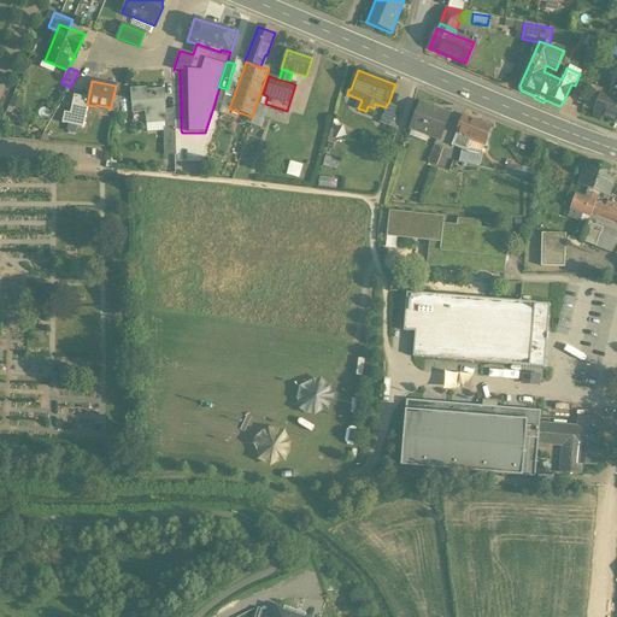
[(616,94),(616,99),(600,94),(603,89),(589,86),(582,109),(594,112),(593,113),(595,113),(595,115),(604,117),(616,121),(616,81),(613,93),(616,94)]
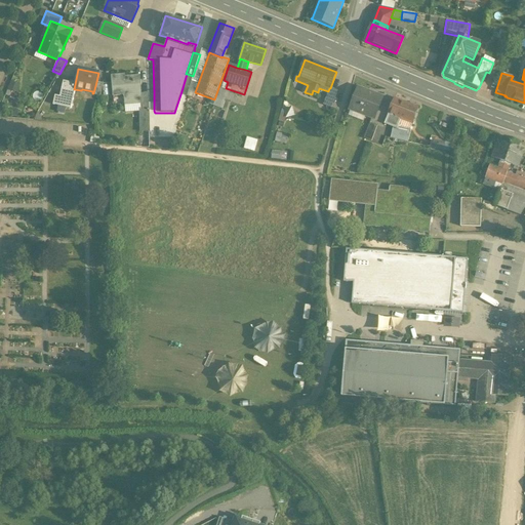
[(125,77),(124,75),(111,76),(113,96),(124,95),(124,105),(125,105),(125,111),(139,109),(142,109),(140,103),(142,103),(142,94),(139,76),(125,77)]
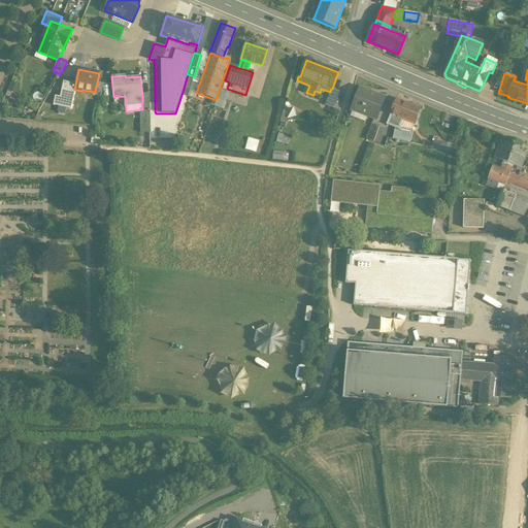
[(103,84),(97,83),(94,94),(93,95),(100,97),(103,84)]
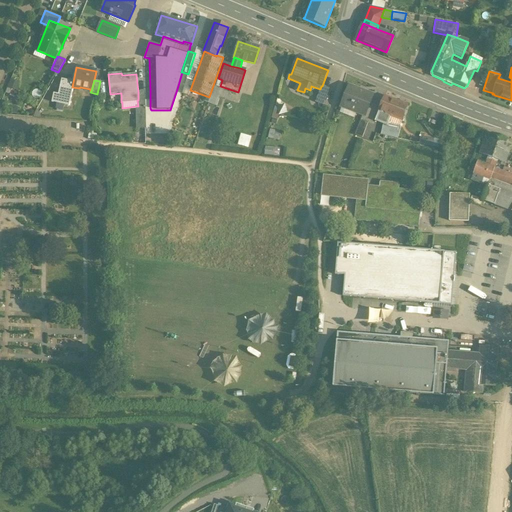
[(329,88),(322,86),(321,86),(320,89),(315,102),(323,105),(329,88)]
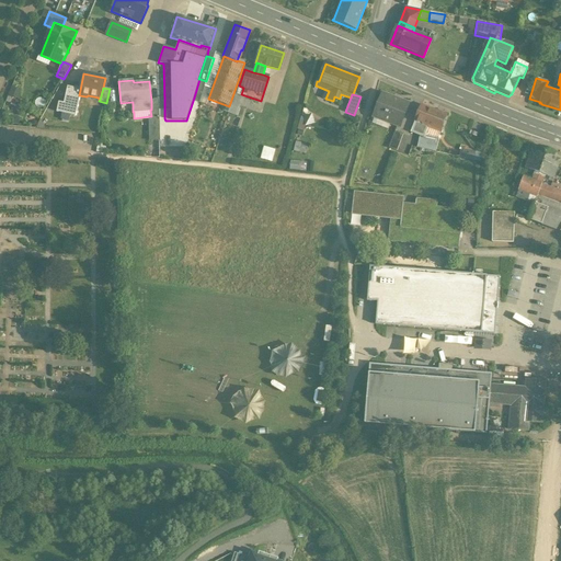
[(409,104),(381,94),(373,116),(400,127),(409,104)]
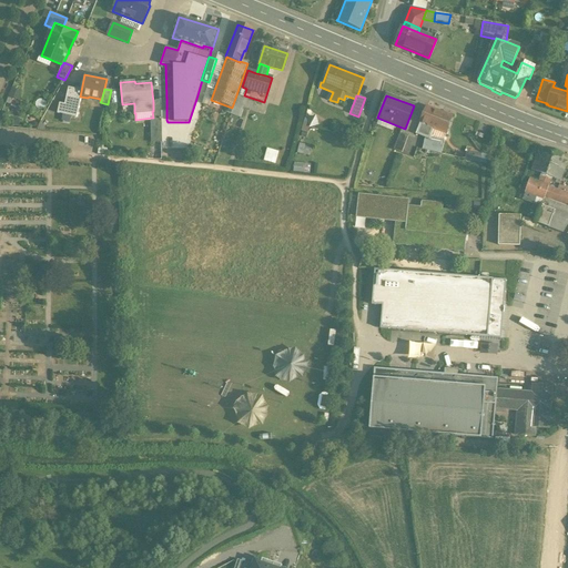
[(452,118),(426,108),(416,134),(426,138),(428,139),(429,137),(430,137),(434,128),(446,132),(452,118)]
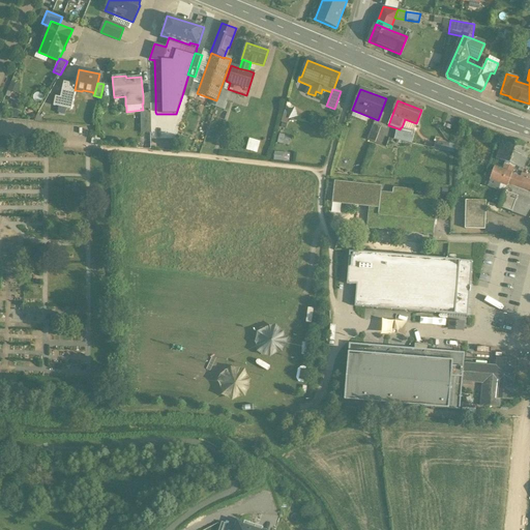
[(289,118),(299,116),(297,107),(284,110),(286,122),(289,121),(289,118)]
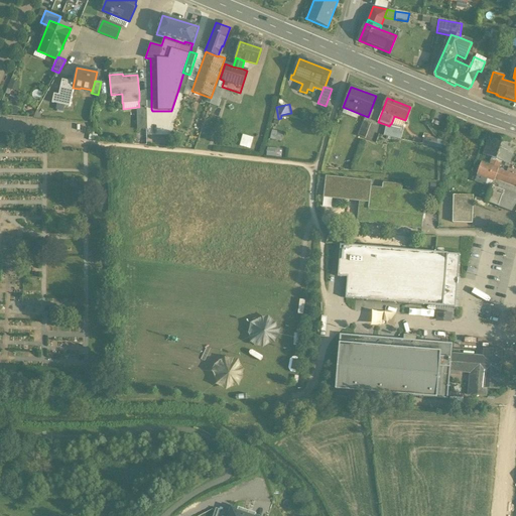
[(145,107),(139,107),(137,107),(138,144),(146,145),(145,109),(145,107)]
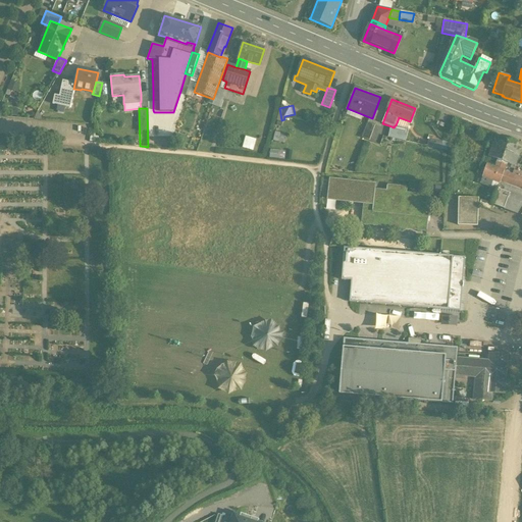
[(367,122),(361,138),(369,141),(375,124),(367,122)]
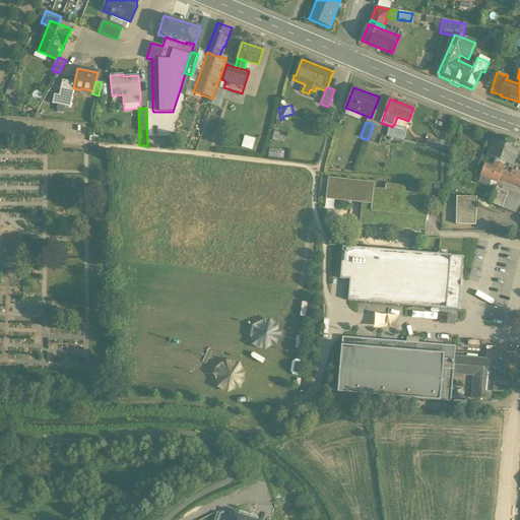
[(394,125),(393,125),(392,127),(390,126),(387,137),(403,140),(406,128),(394,125)]
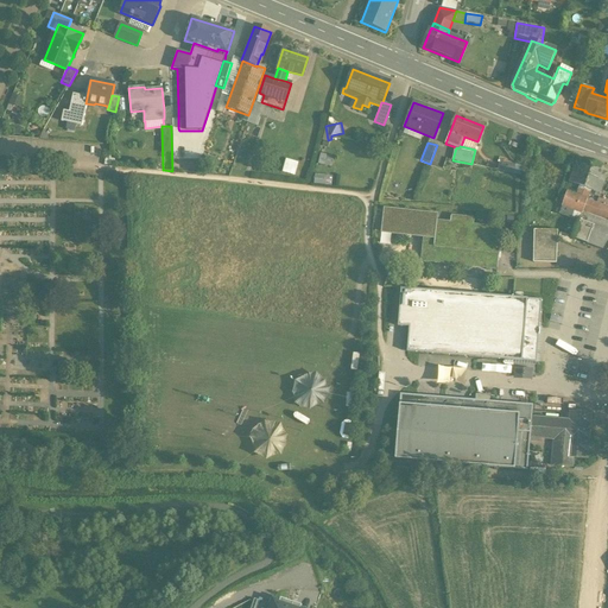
[(321,162),(334,165),(336,156),(323,152),(321,162)]
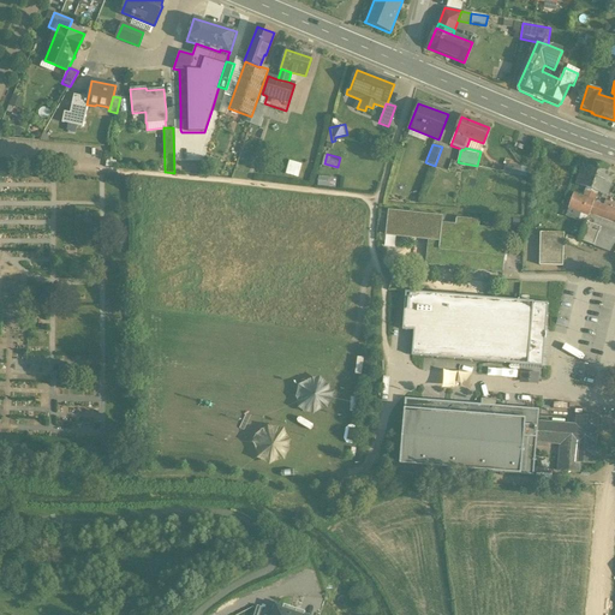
[(299,175),(304,163),(292,160),(288,173),(299,175)]
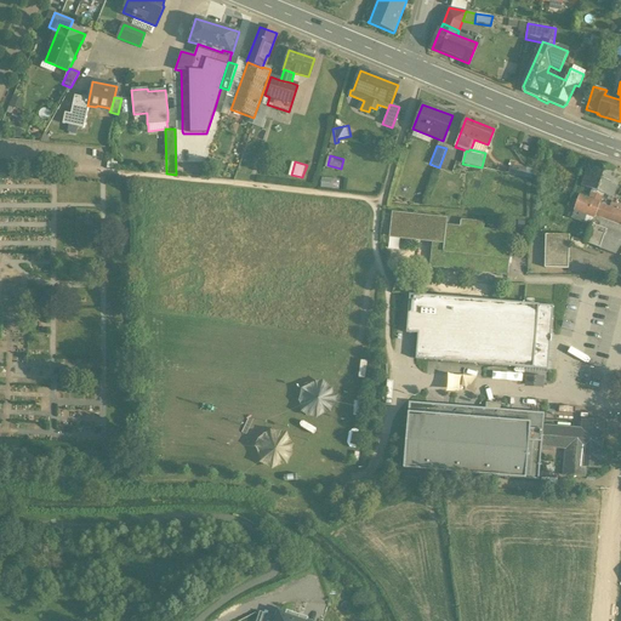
[(591,216),(620,223),(620,208),(602,203),(604,193),(619,197),(620,187),(620,170),(590,163),(584,186),(602,191),(600,198),(581,193),(575,218),(588,222),(591,216)]
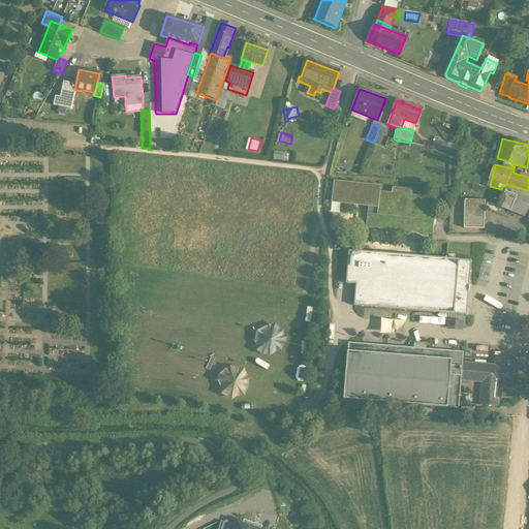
[(437,139),(435,148),(454,152),(456,144),(437,139)]
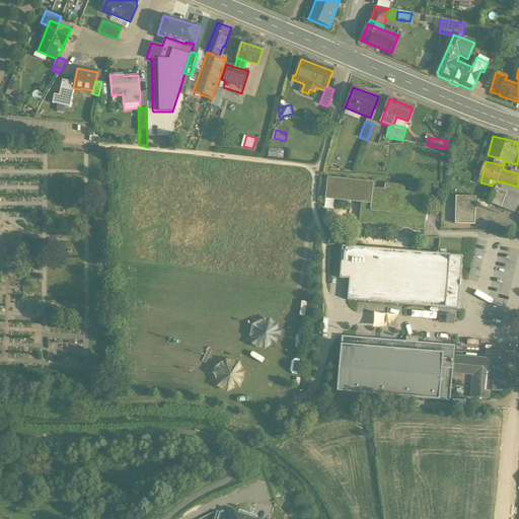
[(270,156),(285,157),(285,148),(271,147),(270,156)]
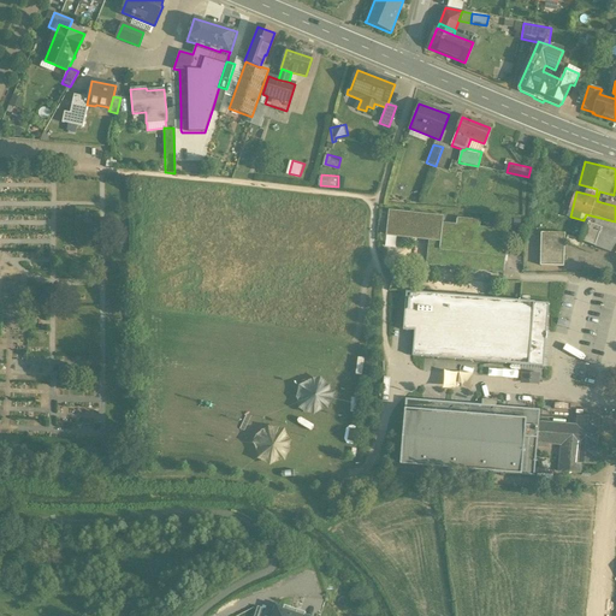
[(440,225),(442,217),(389,211),(386,236),(428,241),(439,242),(440,225)]
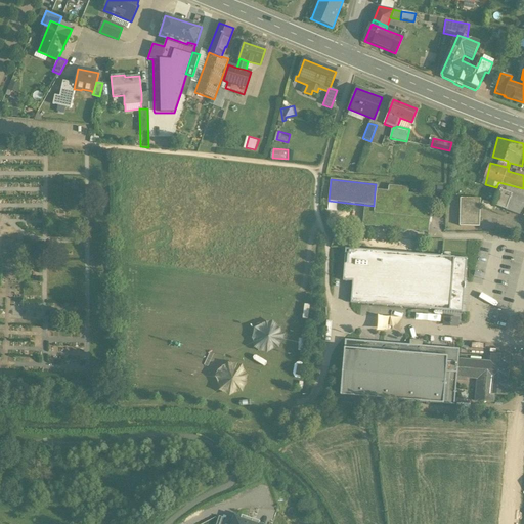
[(407,188),(387,186),(386,193),(375,191),(374,206),(364,205),(362,226),(427,233),(431,197),(407,193),(407,188)]
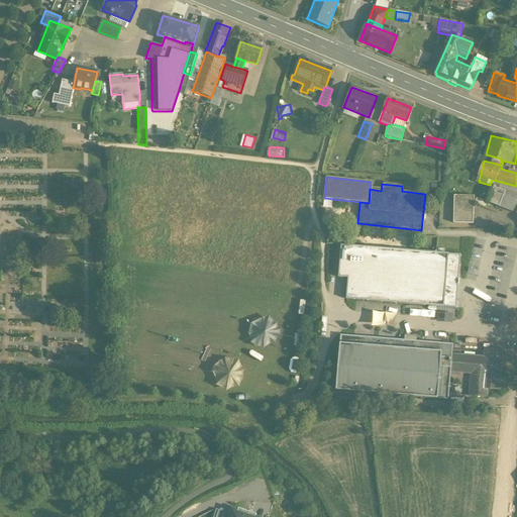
[(516,192),(496,187),(492,204),(516,210),(516,192)]
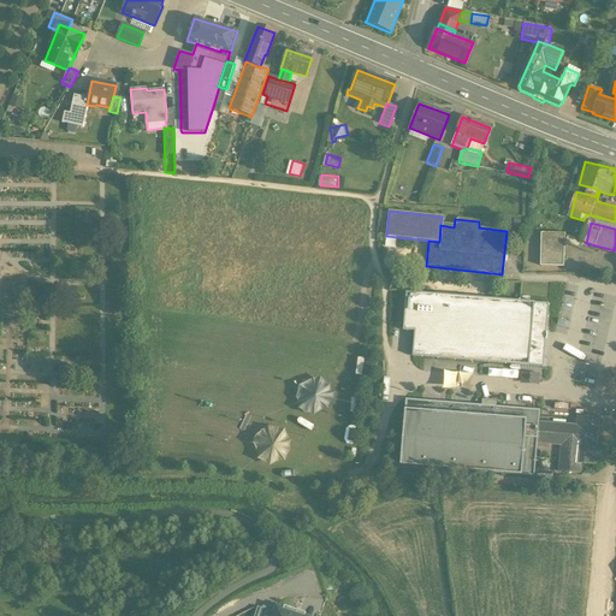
[(564,234),(540,234),(540,266),(563,267),(564,234)]
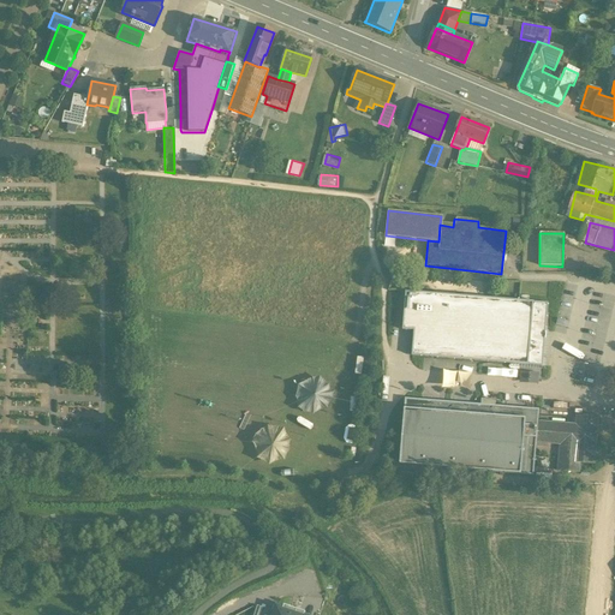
[(548,303),(405,291),(402,330),(413,330),(411,356),(512,364),(539,366),(542,332),(545,332),(548,303)]
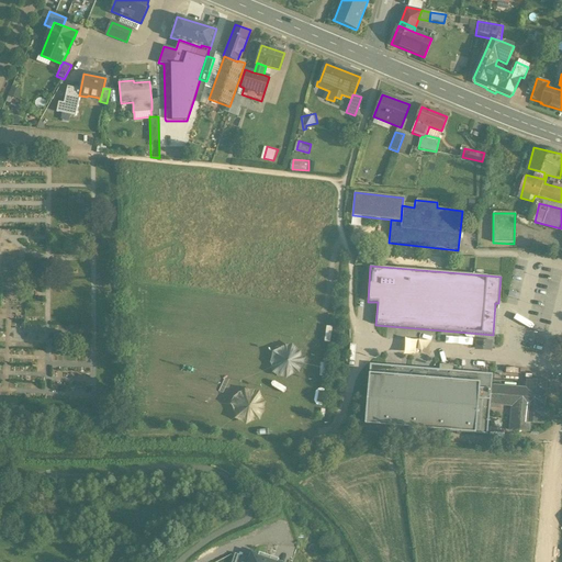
[(492,374),(370,364),(364,425),(487,435),(490,403),(492,385),(492,374)]
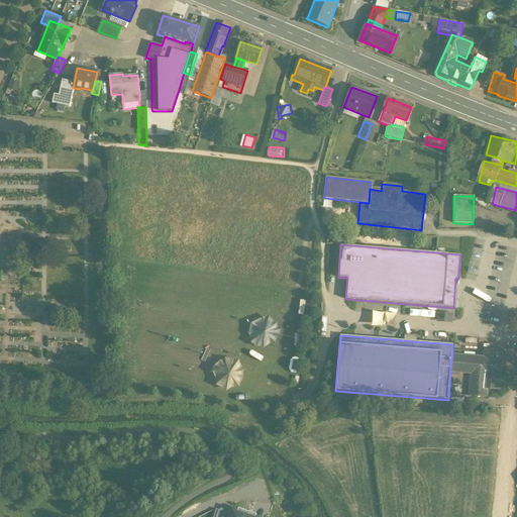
[(503,350),(484,349),(484,356),(452,354),(450,371),(475,373),(474,377),(470,377),(469,396),(476,397),(478,398),(480,397),(487,398),(488,390),(499,391),(500,384),(503,352),(503,350)]
